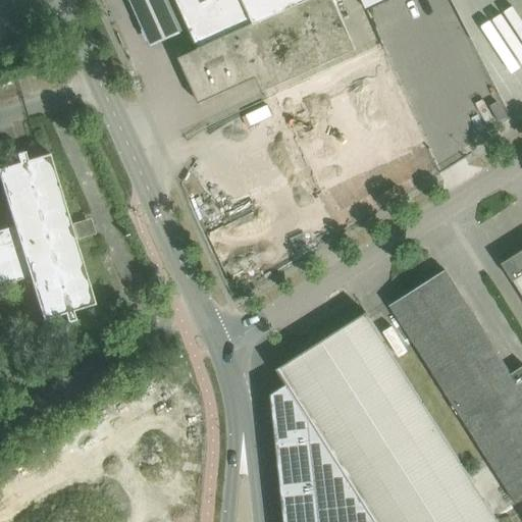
[(160,0),(126,0),(144,39),(172,27),(160,0)]
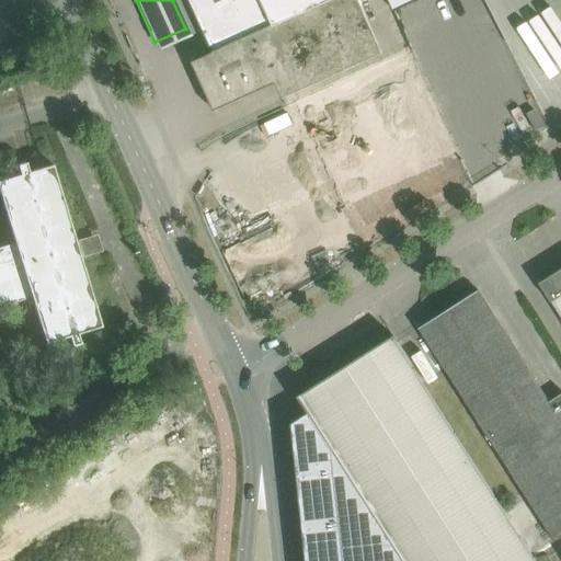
[(189,0),(213,53),(192,61),(214,111),(276,82),(283,98),(384,53),(359,0),(189,0)]
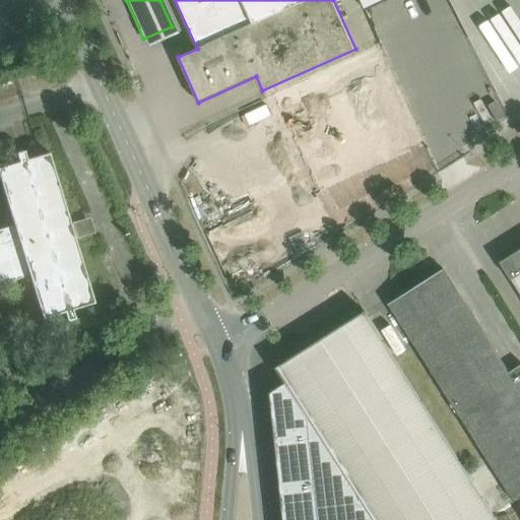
[(360,0),(365,10),(387,0),(360,0)]
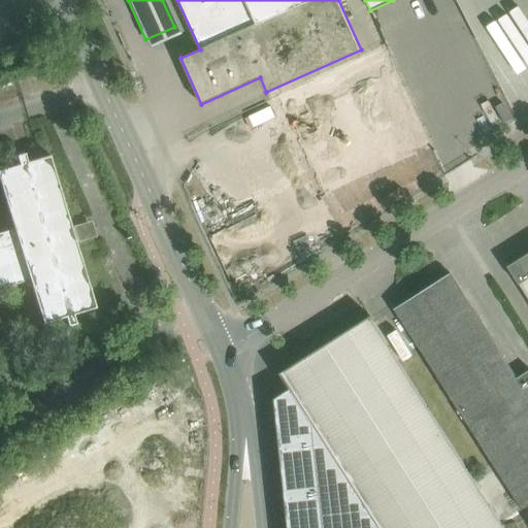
[(458,0),(463,8),(460,9),(499,84),(514,76),(500,53),(510,47),(503,33),(492,39),(470,0),(458,0)]
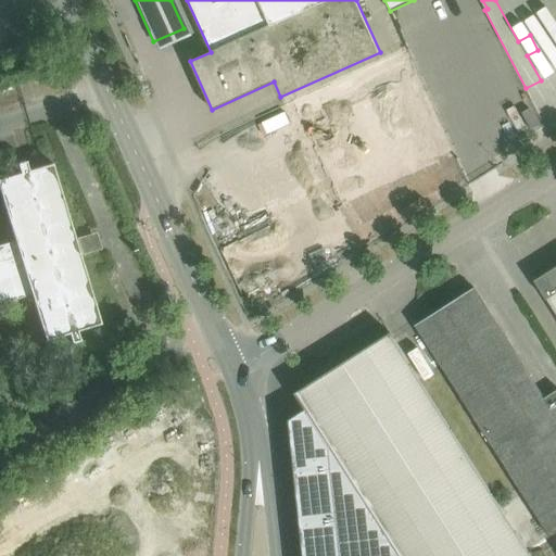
[(555,0),(550,0),(533,14),(555,41),(555,0)]
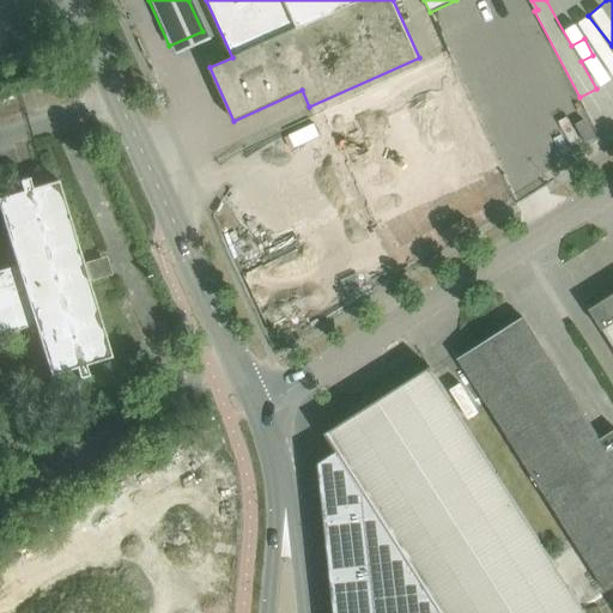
[(449,54),(381,85),(319,114),(369,224),(499,164),(449,54)]
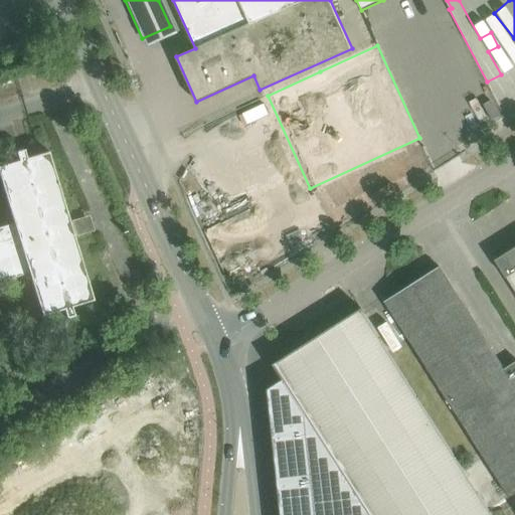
[(514,72),(490,91),(506,115),(514,109),(514,72)]
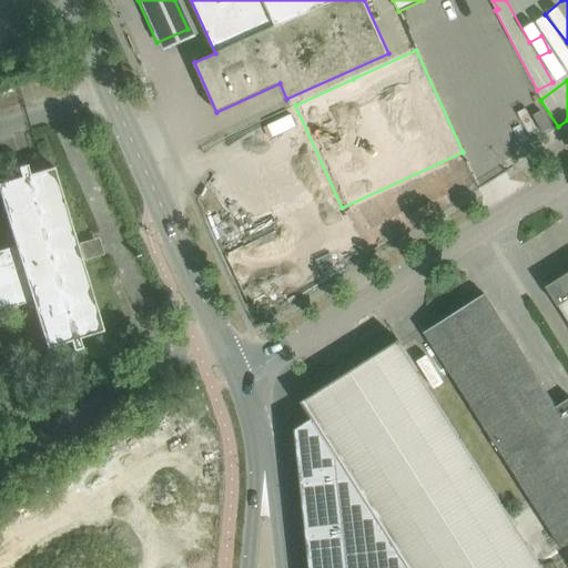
[(0,310),(32,300),(47,347),(70,341),(72,351),(82,347),(79,337),(102,331),(81,259),(93,255),(90,242),(77,246),(53,166),(29,174),(26,164),(17,166),(20,176),(0,182),(0,196),(14,246),(0,250),(0,310)]
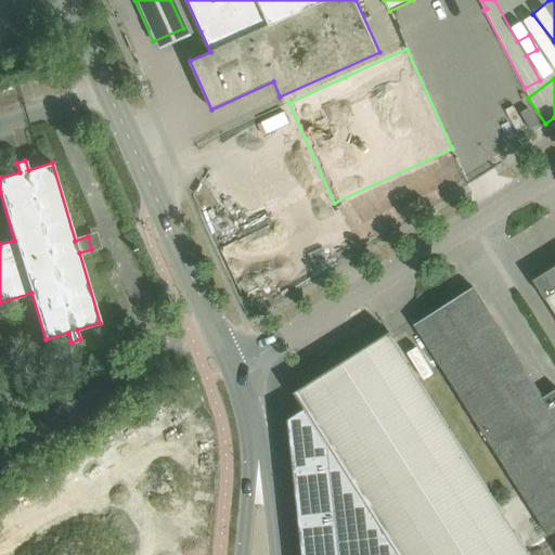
[(544,298),(545,297),(554,311),(554,265),(532,279),(544,298)]
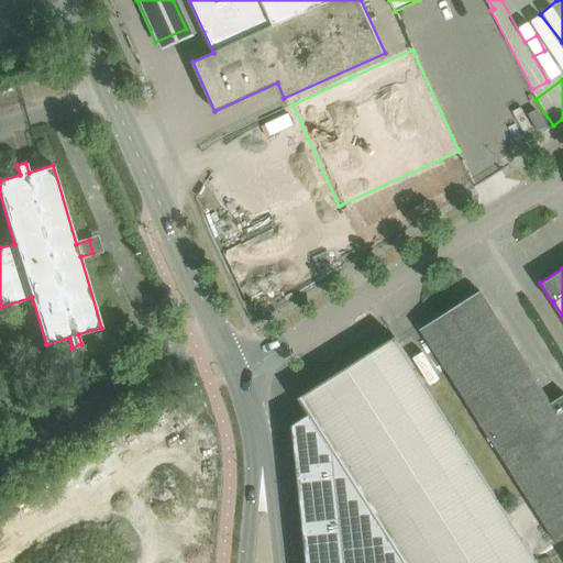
[(420,329),(432,348),(556,542),(562,537),(562,411),(559,415),(479,291),(420,329)]
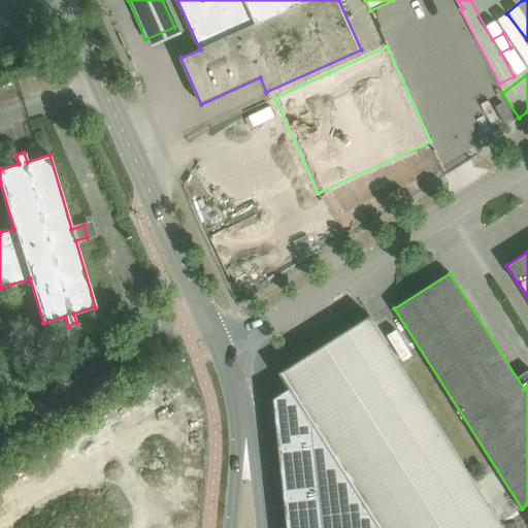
[(381,527),(498,527),(502,526),(369,317),(283,372),(294,391),(381,527)]
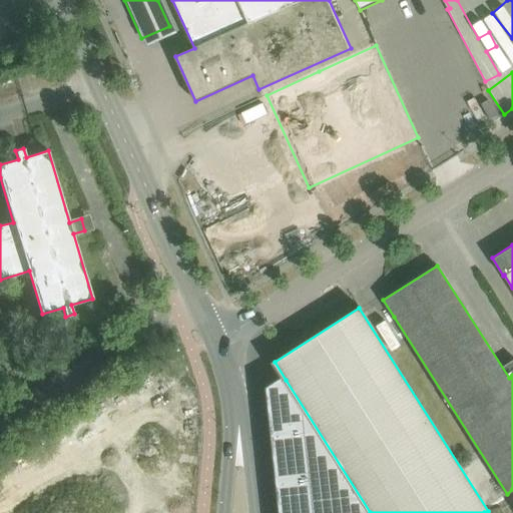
[(370,512),(286,380),(272,389),(284,512),(370,512)]
